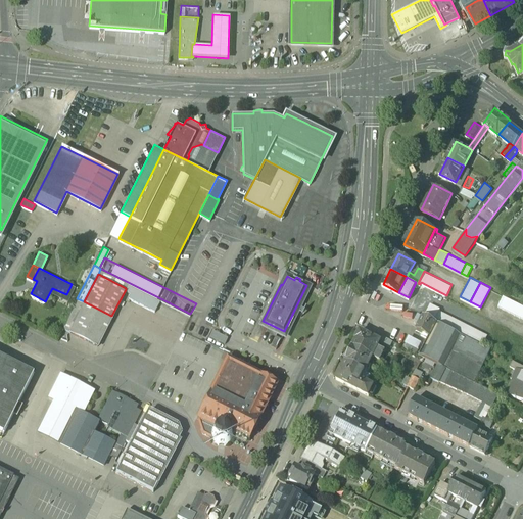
[(160,298),(129,283),(126,288),(126,289),(131,291),(129,296),(154,310),(160,298)]
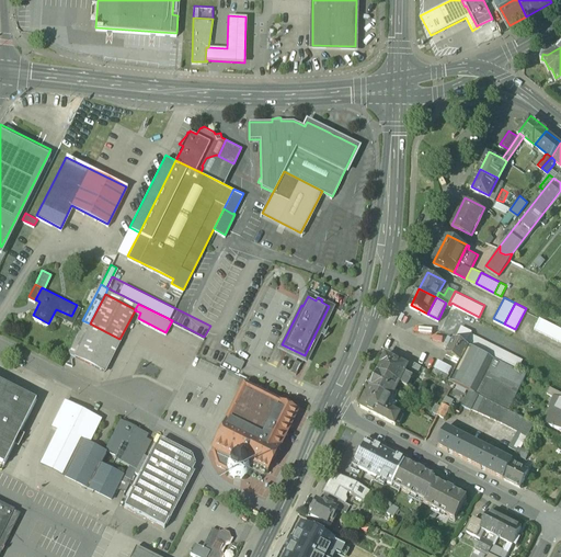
[(560,326),(539,316),(534,326),(560,339),(560,326)]
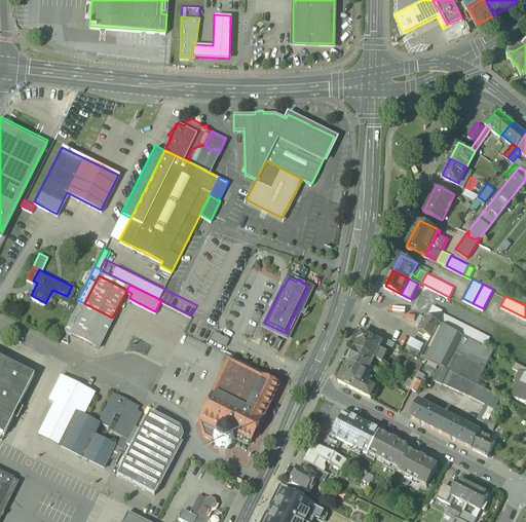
[(77,300),(64,328),(71,332),(84,303),(77,300)]
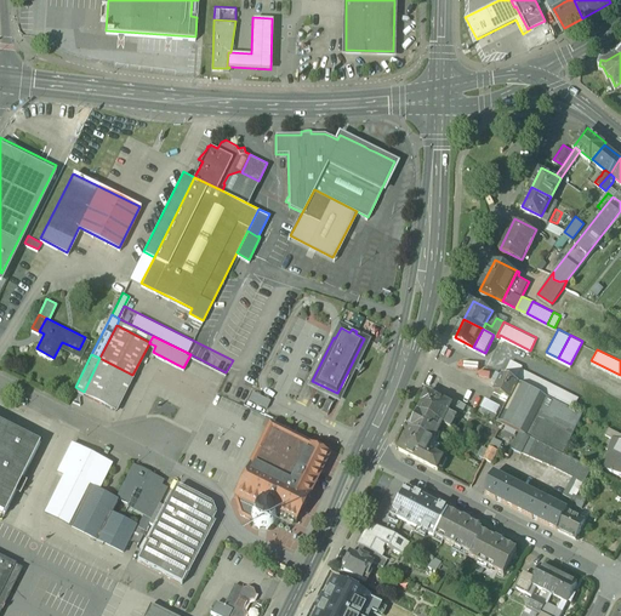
[(132,375),(100,358),(84,392),(117,408),(132,375)]
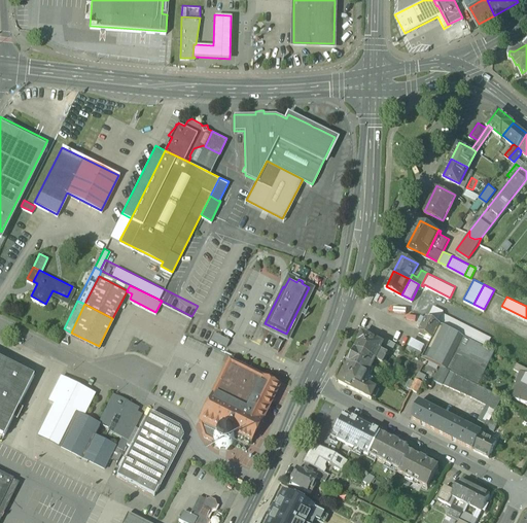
[(491,336),(443,311),(444,309),(434,305),(428,316),(441,322),(464,335),(469,337),(486,346),(491,336)]
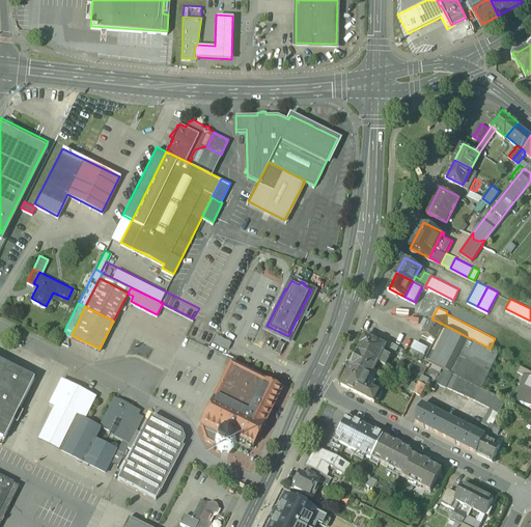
[(431,319),(430,319),(423,333),(437,340),(444,325),(431,319)]
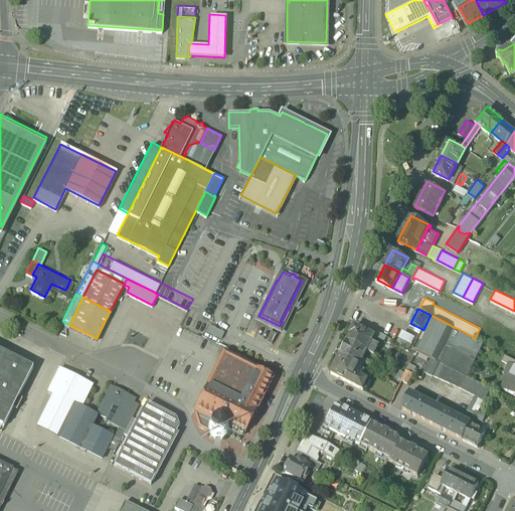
[(454,327),(431,315),(423,330),(414,347),(433,356),(438,359),(451,333),(454,327)]
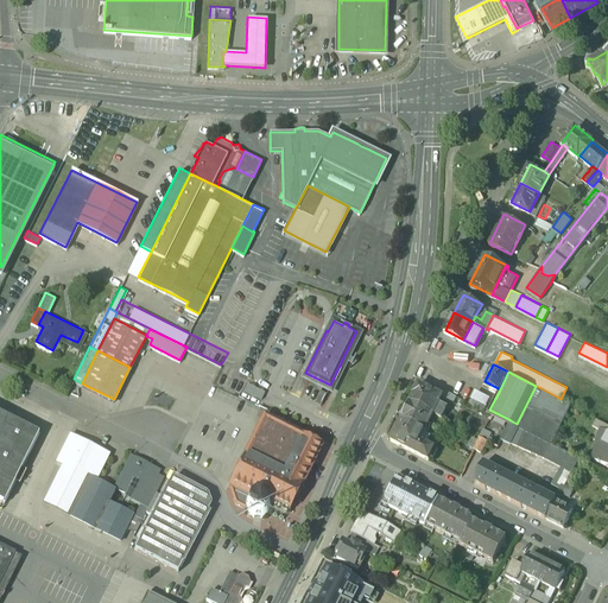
[(248,381),(245,388),(263,395),(265,388),(248,381)]
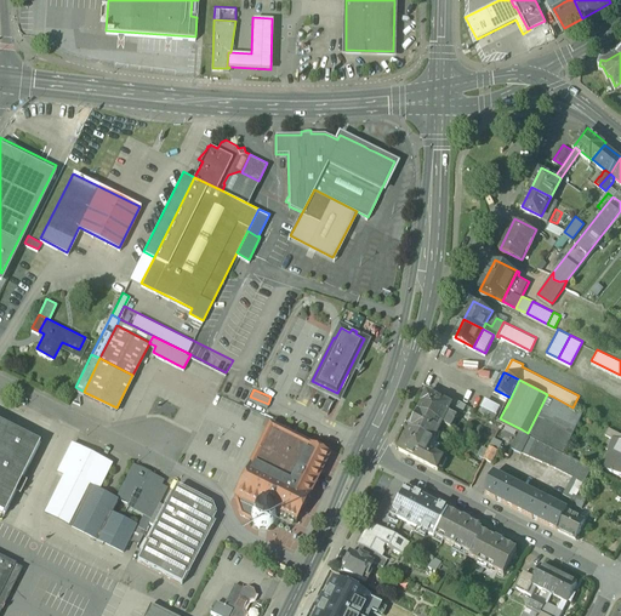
[(440,397),(428,391),(427,393),(425,393),(423,395),(425,399),(423,401),(425,401),(420,410),(443,421),(444,421),(449,411),(453,404),(440,398),(440,397)]
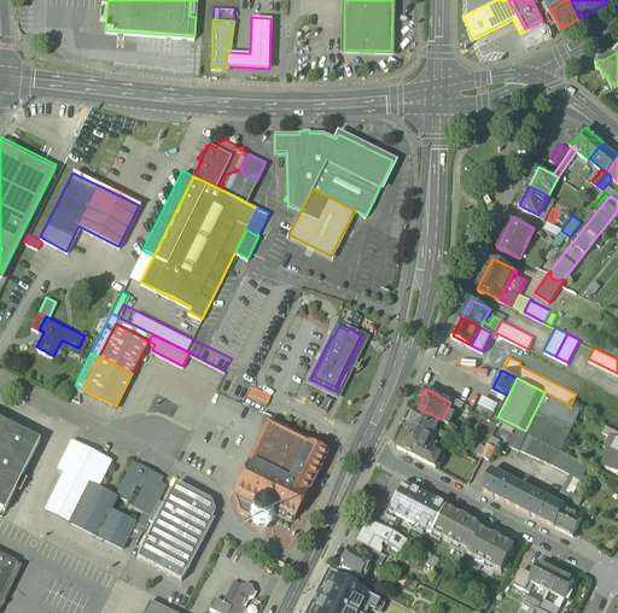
[(495,409),(499,400),(483,393),(481,403),(495,409)]
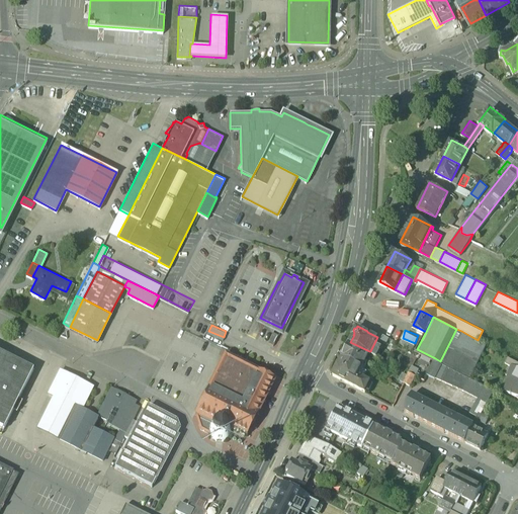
[(278,334),(273,331),(268,341),(273,344),(278,334)]
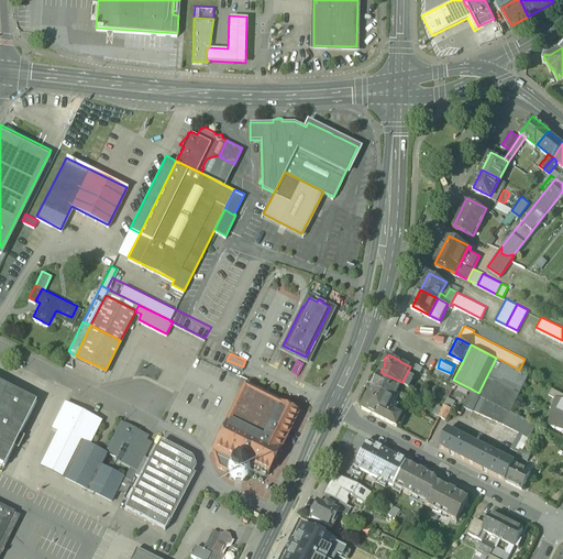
[(519,370),(501,360),(498,366),(493,364),(478,393),(481,394),(511,409),(528,374),(519,370)]
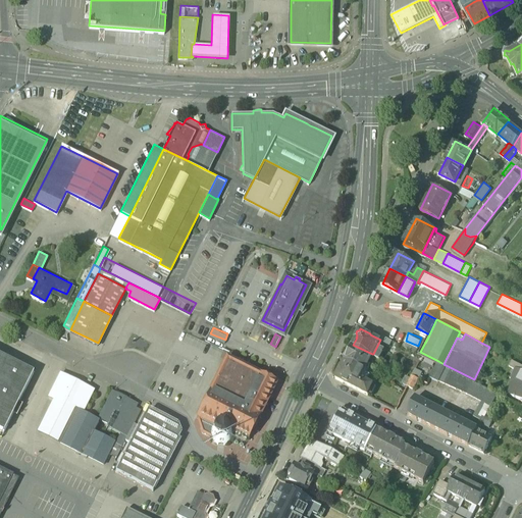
[(372,354),(353,345),(346,359),(365,369),(368,370),(371,364),(368,362),(372,354)]
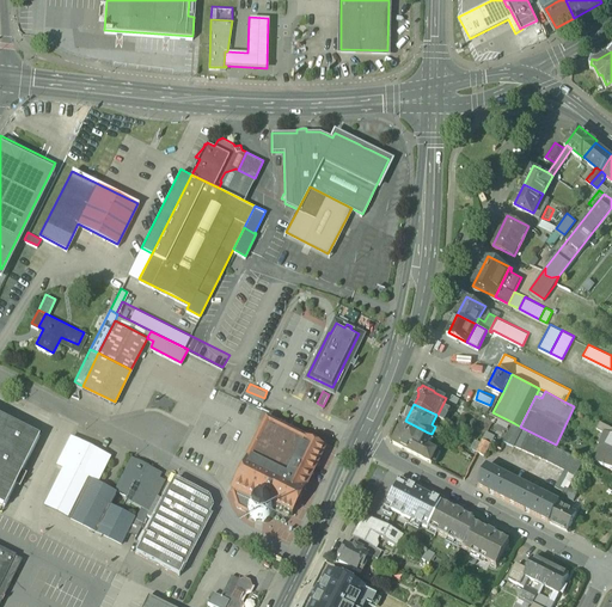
[(451,409),(442,405),(438,415),(436,415),(445,420),(451,409)]
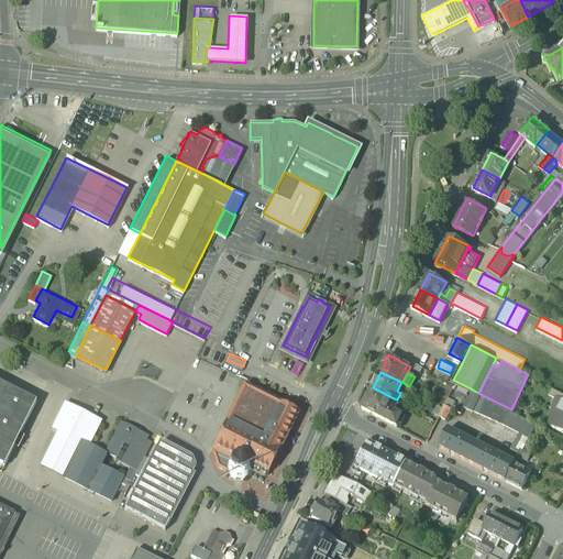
[(36,401),(0,382),(0,461),(3,463),(36,401)]
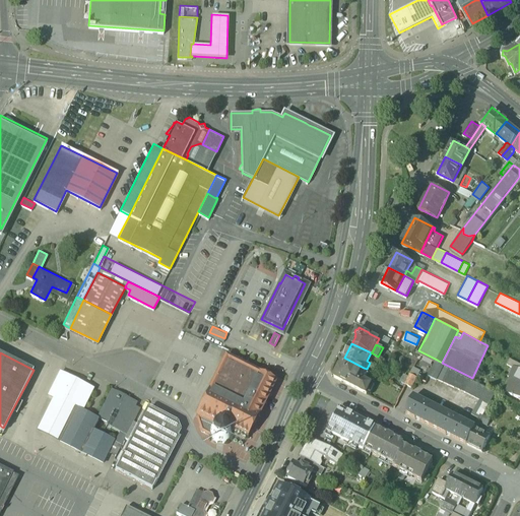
[(235,360),(255,370),(258,364),(238,353),(235,360)]
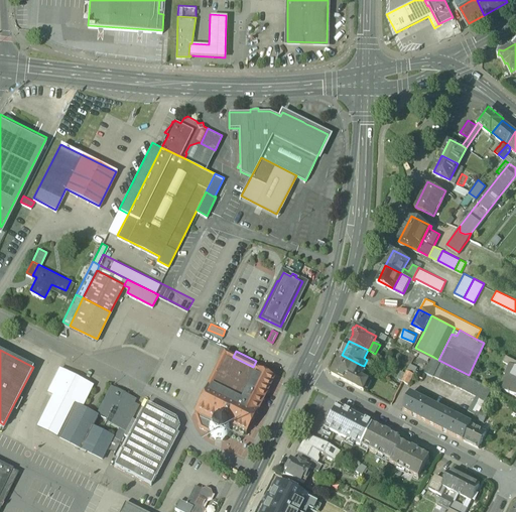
[(233,357),(224,352),(195,410),(201,413),(198,420),(200,425),(208,429),(211,433),(212,434),(214,435),(216,436),(218,437),(219,437),(221,437),(223,436),(226,435),(227,433),(228,432),(230,430),(230,429),(231,426),(231,424),(246,431),(256,411),(255,410),(261,398),(262,399),(273,377),(253,367),(233,357)]
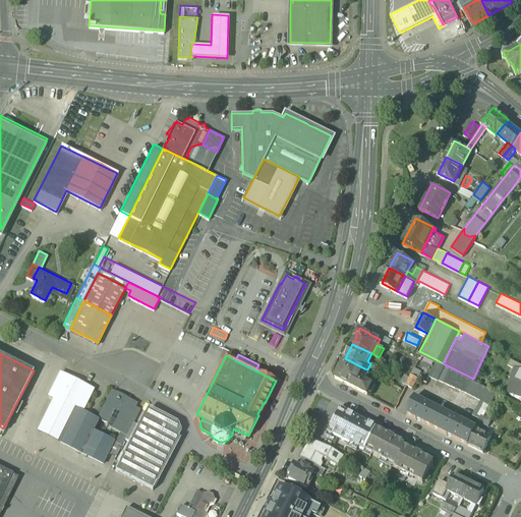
[(520,366),(520,362),(511,357),(508,363),(515,366),(520,368),(520,366)]
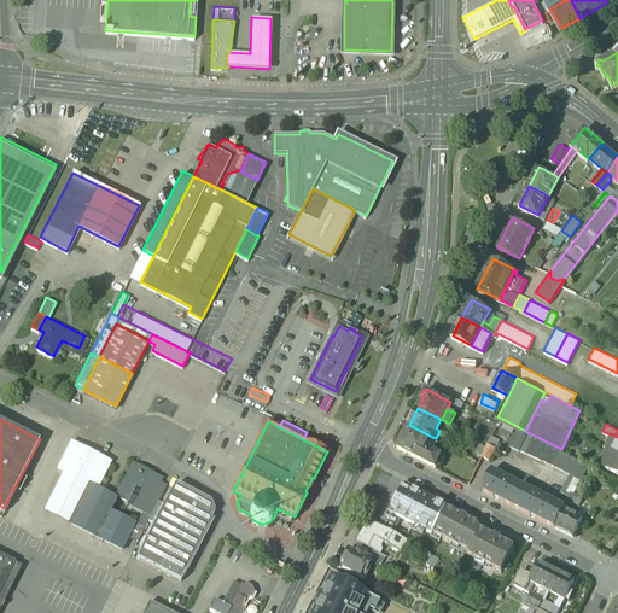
[(432,437),(409,425),(406,433),(404,432),(403,436),(401,436),(398,439),(400,443),(398,445),(435,463),(441,453),(430,448),(429,450),(426,449),(432,437)]
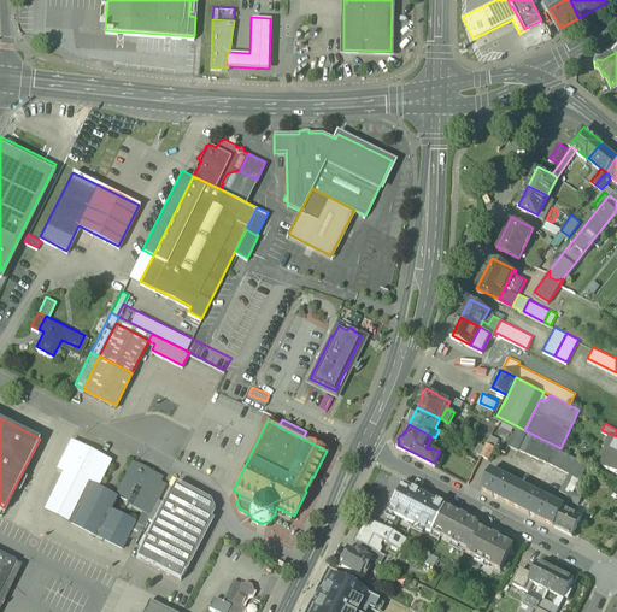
[(518,427),(510,445),(518,448),(527,431),(524,430),(518,427)]
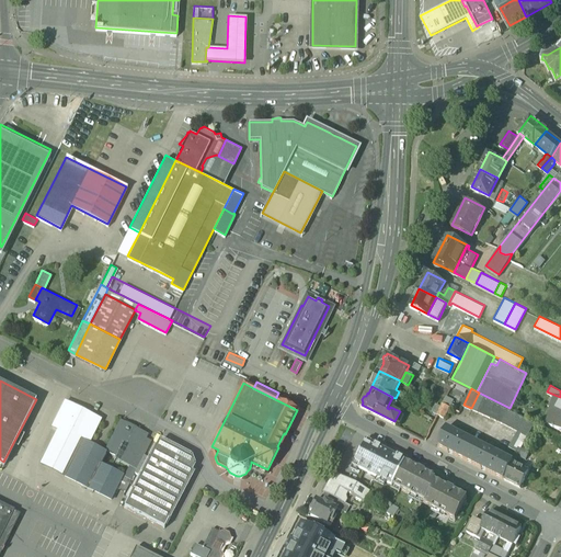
[(510,408),(479,393),(471,408),(472,409),(473,407),(518,429),(511,445),(521,451),(529,434),(537,422),(510,408)]
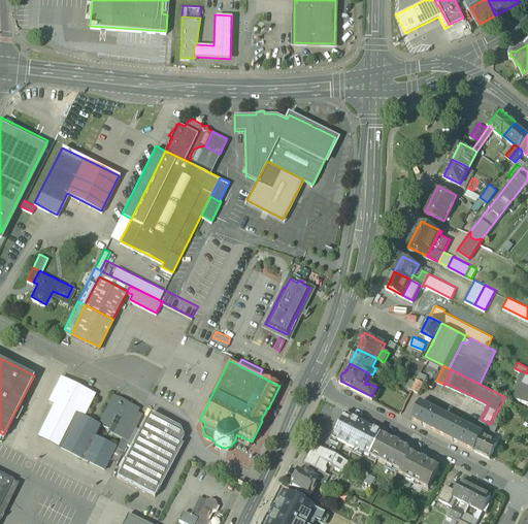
[(522,371),(518,380),(521,382),(514,395),(527,402),(527,373),(522,371)]
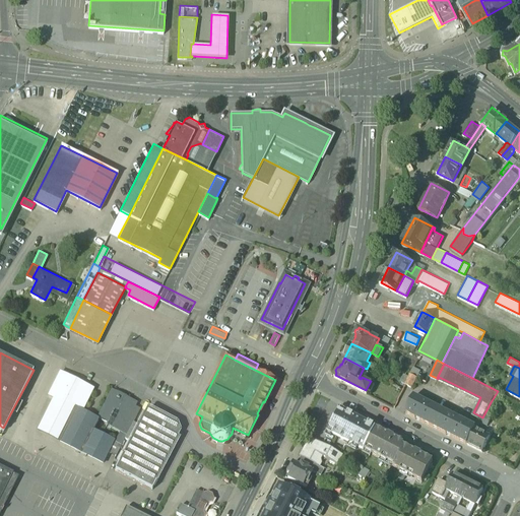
[(93,386),(60,369),(49,392),(54,394),(55,393),(83,407),(93,386)]
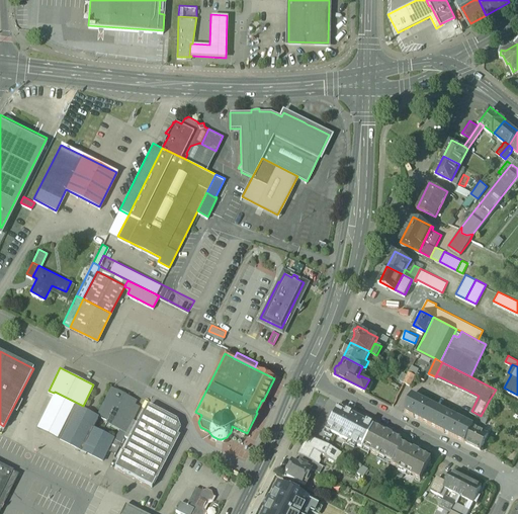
[(120,392),(119,395),(110,390),(99,411),(123,423),(120,427),(126,430),(132,419),(134,417),(127,414),(136,399),(120,392)]
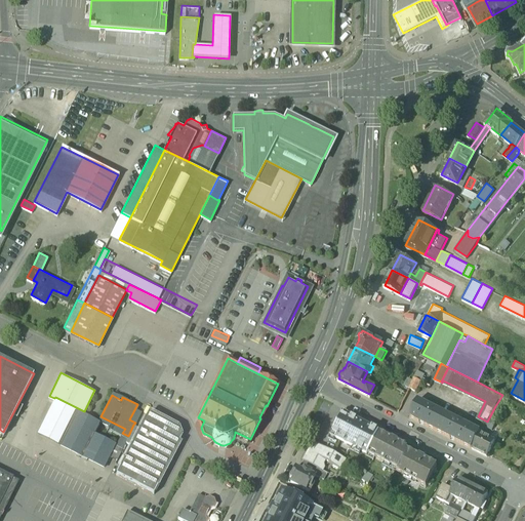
[(84,411),(55,397),(54,398),(41,426),(43,427),(44,430),(43,432),(105,464),(111,452),(116,442),(94,431),(99,419),(84,411)]
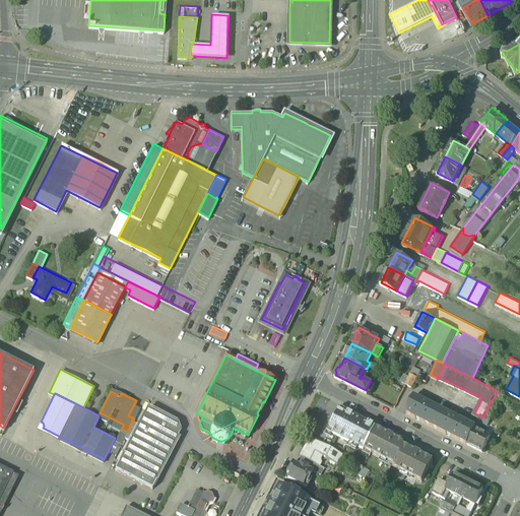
[(407,411),(439,427),(447,409),(415,394),(407,411)]
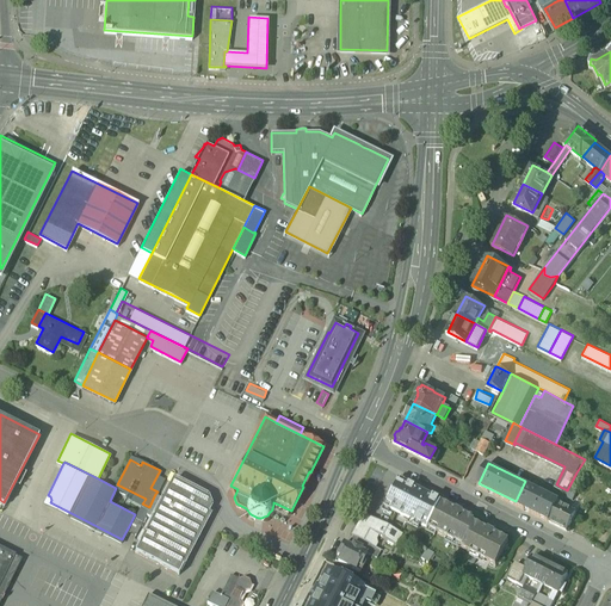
[(153,515),(135,549),(179,573),(210,512),(207,509),(210,504),(207,494),(173,477),(162,498),(153,515)]
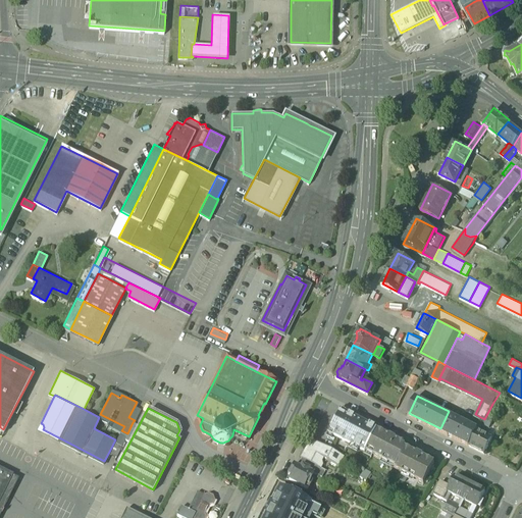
[(340,409),(328,430),(364,449),(375,427),(340,409)]
